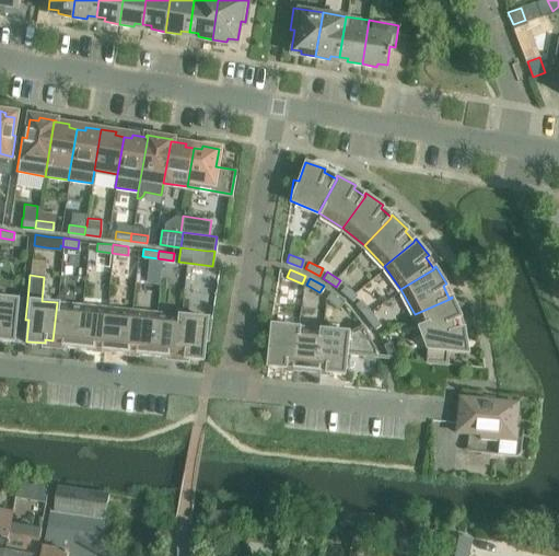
[(340,289),(351,300),(357,293),(345,284),(340,289)]
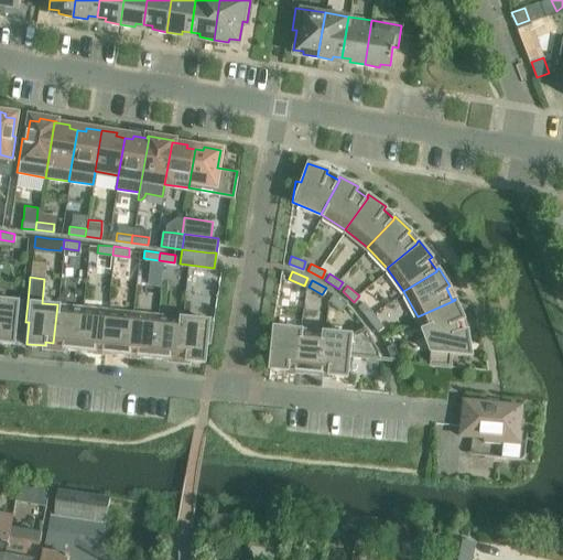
[(339,309),(345,303),(333,292),(327,299),(339,309)]
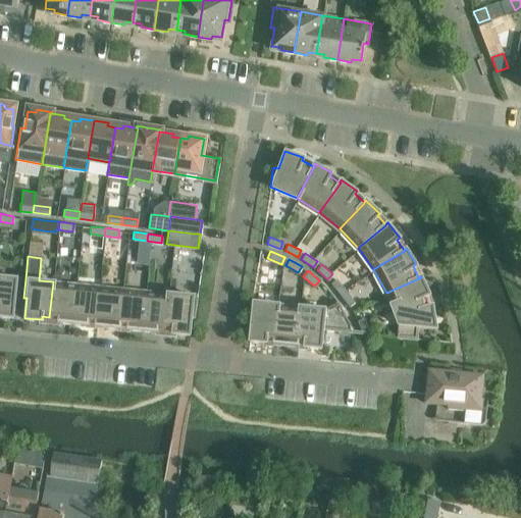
[(0,315),(13,316),(14,297),(17,298),(19,278),(0,275),(0,315)]
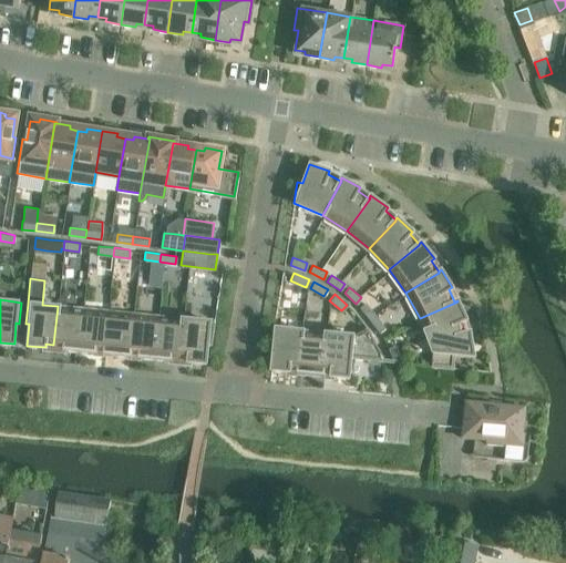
[(359,307),(369,319),(376,315),(366,302),(359,307)]
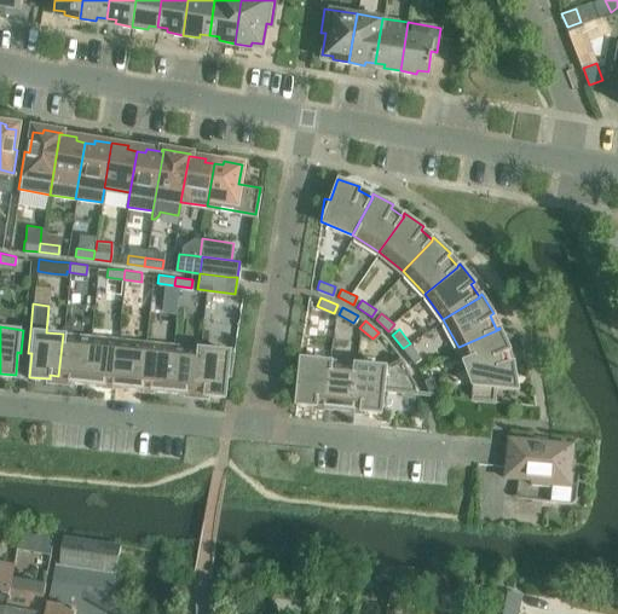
[(500,329),(458,347),(472,384),(471,398),(494,400),(495,386),(517,388),(518,388),(513,361),(509,361),(506,349),(509,348),(500,329)]
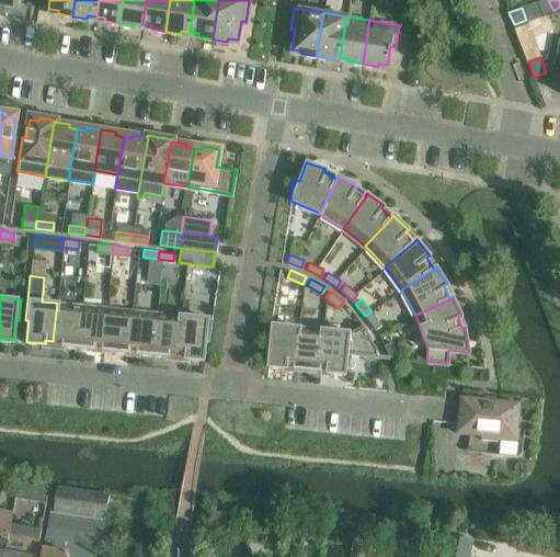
[(57,303),(53,341),(61,342),(61,345),(78,347),(82,305),(57,303)]
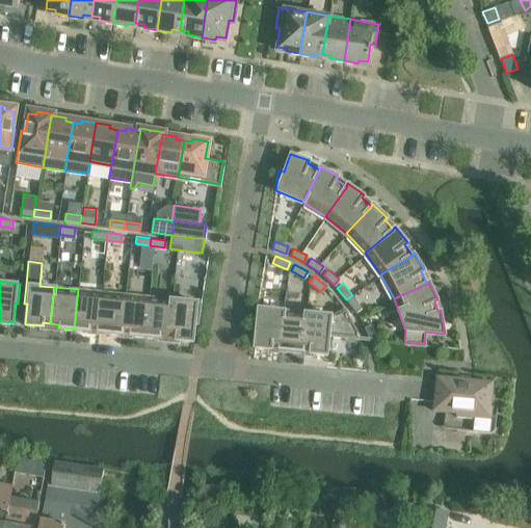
[(78,289),(74,328),(89,331),(89,327),(98,327),(101,292),(78,289)]
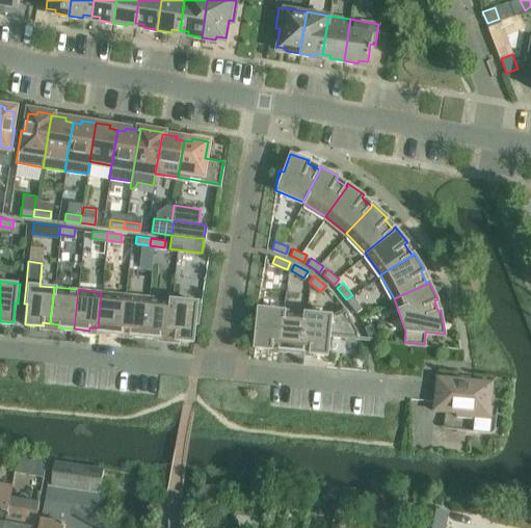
[(101,292),(98,327),(105,328),(105,332),(122,334),(123,331),(122,331),(125,294),(101,292)]
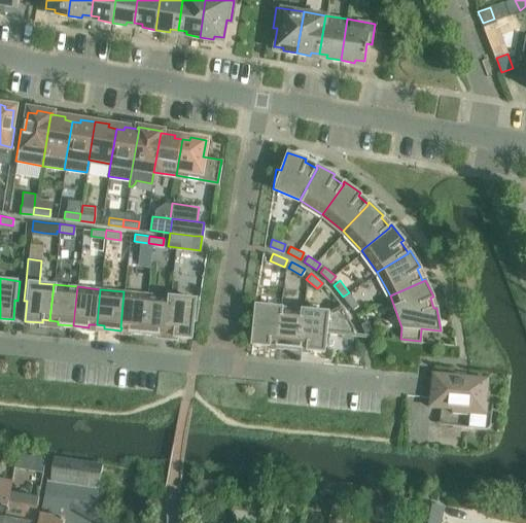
[(120,327),(121,327),(128,328),(128,332),(143,333),(147,293),(124,291),(120,327)]
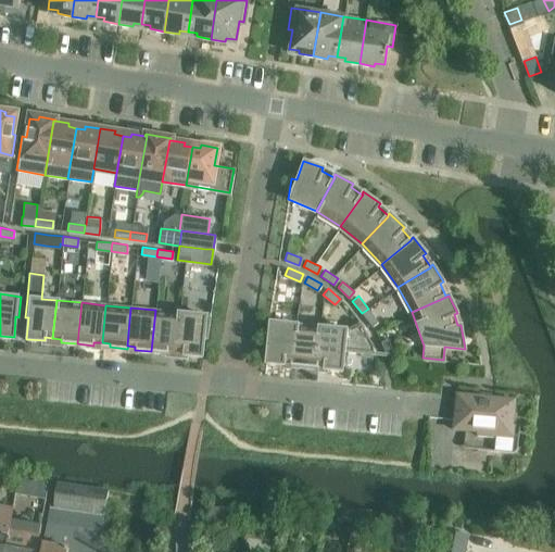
[(378,321),(368,309),(362,313),(371,325),(378,321)]
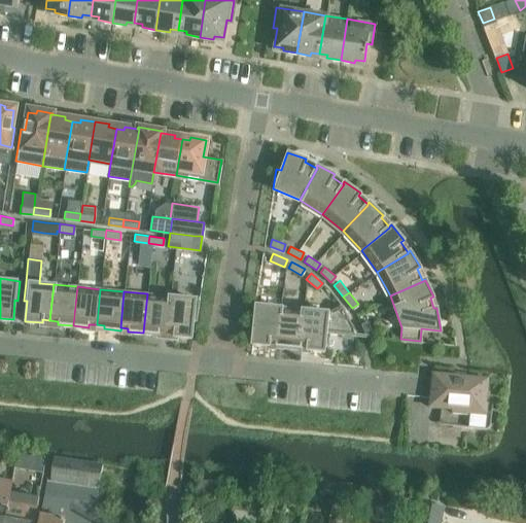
[(147,293),(143,333),(159,335),(159,332),(167,332),(170,297),(147,293)]
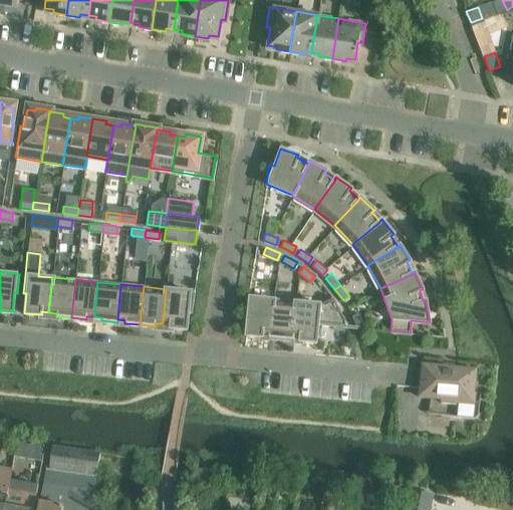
[(166,289),(163,323),(170,324),(170,327),(186,329),(188,310),(190,310),(193,291),(166,289)]
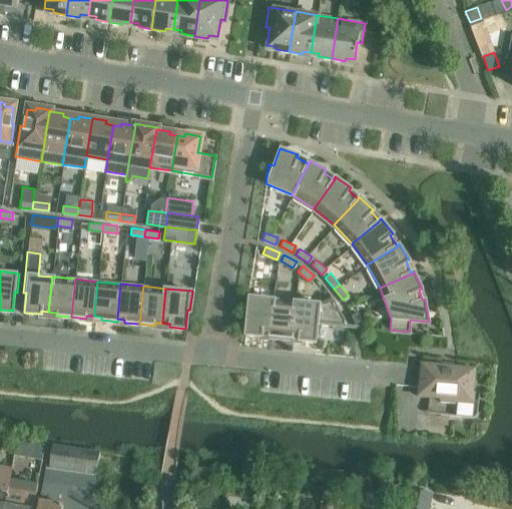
[(246,315),(244,334),(262,336),(262,333),(269,334),(273,299),(246,296),(243,315),(246,315)]
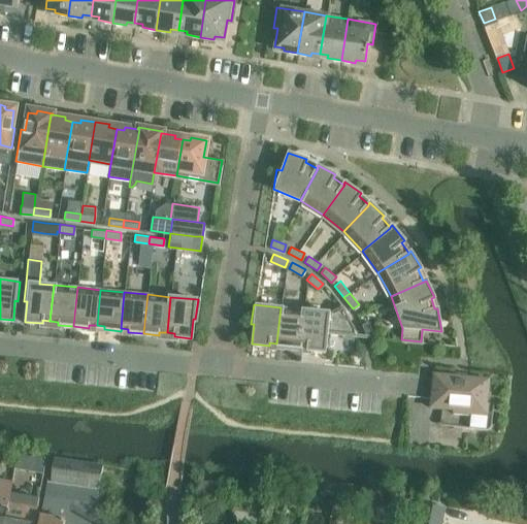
[(300,346),(301,346),(307,347),(307,350),(324,352),(326,331),(358,334),(341,304),(328,313),(303,309),(300,346)]
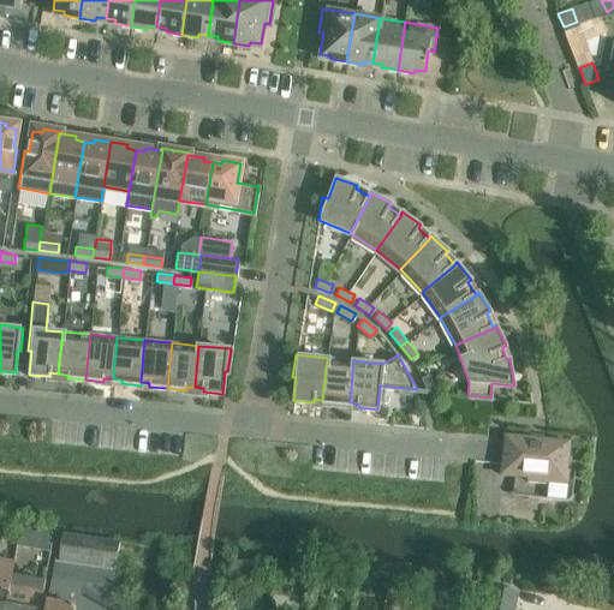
[(350,402),(353,360),(327,358),(322,400),(332,401),(331,405),(351,406),(351,402),(350,402)]
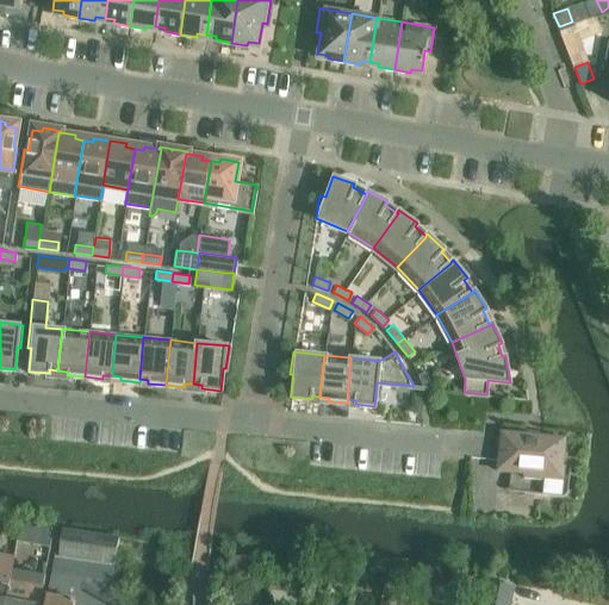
[(423,387),(433,388),(426,370),(417,374),(423,387)]
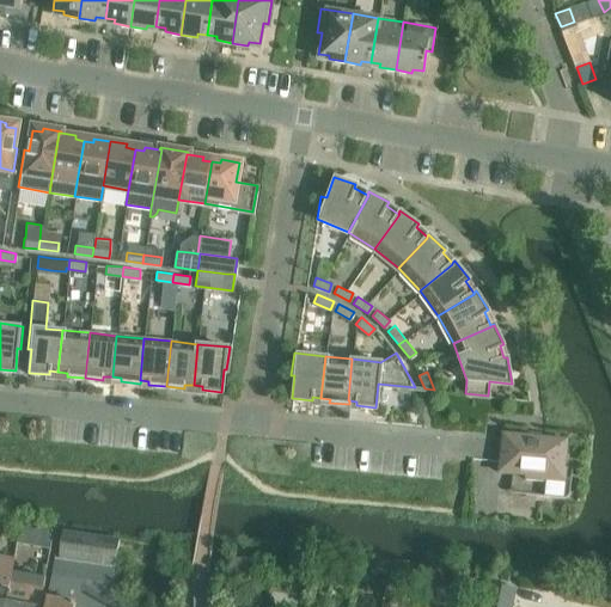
[(524,491),(562,495),(563,495),(566,495),(567,494),(568,492),(569,491),(569,489),(572,465),(562,464),(564,437),(542,435),(526,433),(526,434),(502,431),(499,470),(525,472),(524,491)]
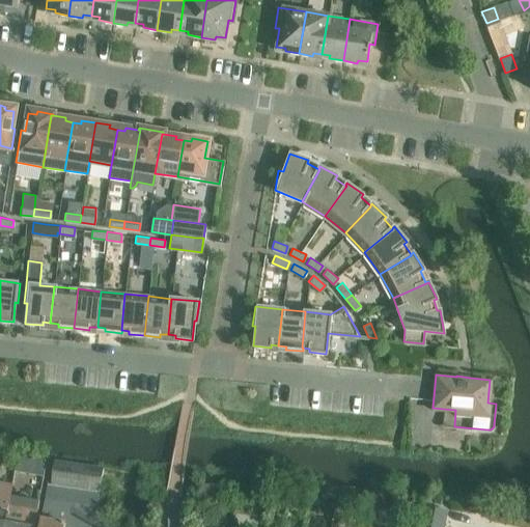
[(16,456),(12,471),(42,477),(44,468),(38,462),(16,456)]
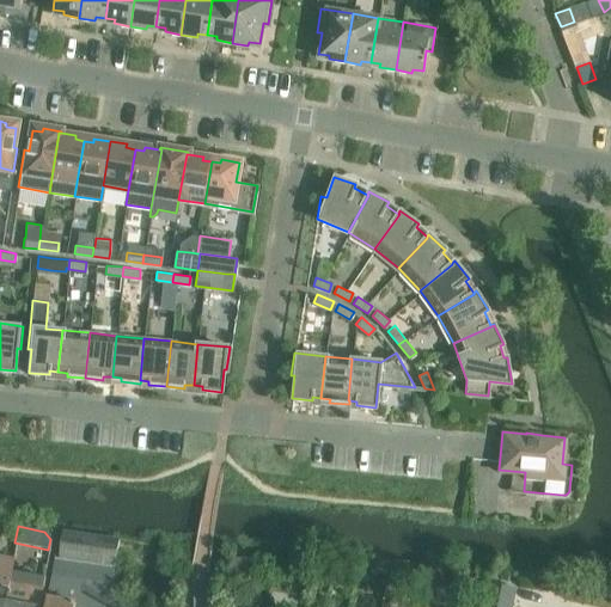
[(105,606),(118,539),(62,528),(57,555),(54,553),(42,606),(105,606)]
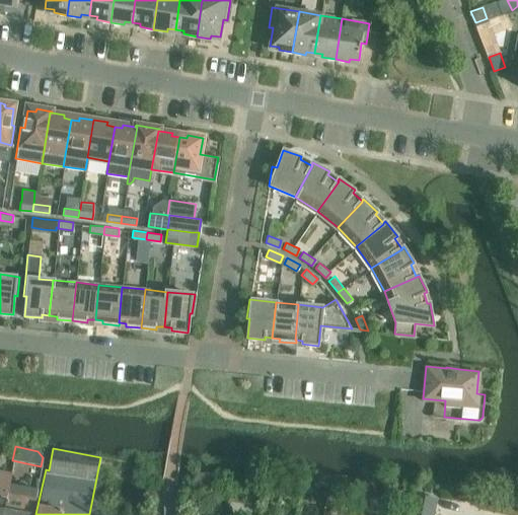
[(0,514),(2,514),(7,482),(9,470),(0,468),(0,514)]
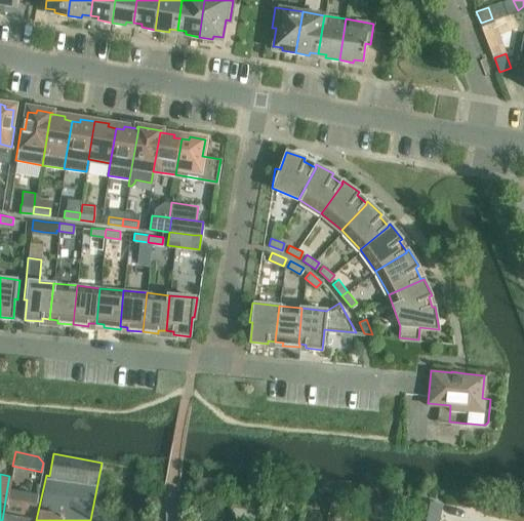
[(321,479),(320,490),(330,492),(332,480),(321,479)]
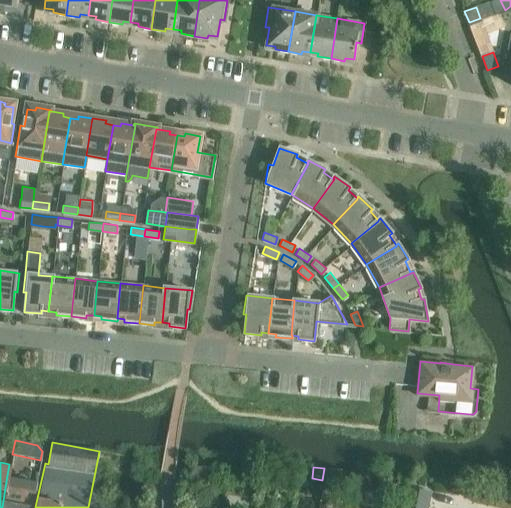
[(350,470),(349,479),(357,480),(358,471),(350,470)]
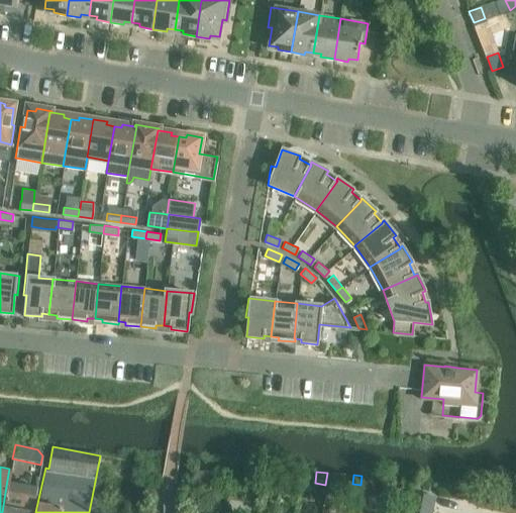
[(31,512),(31,510),(36,486),(7,480),(2,512),(31,512)]
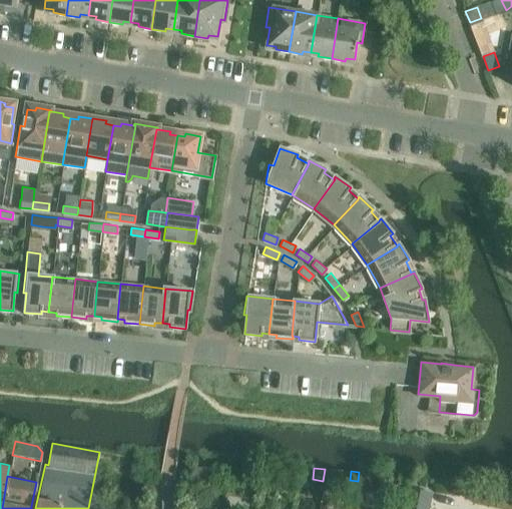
[(326,479),(324,491),(339,494),(342,482),(326,479)]
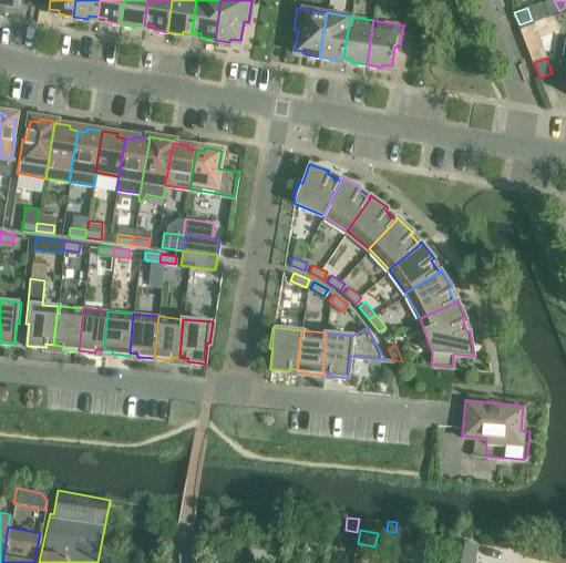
[(401,539),(398,554),(412,558),(417,542),(401,539)]
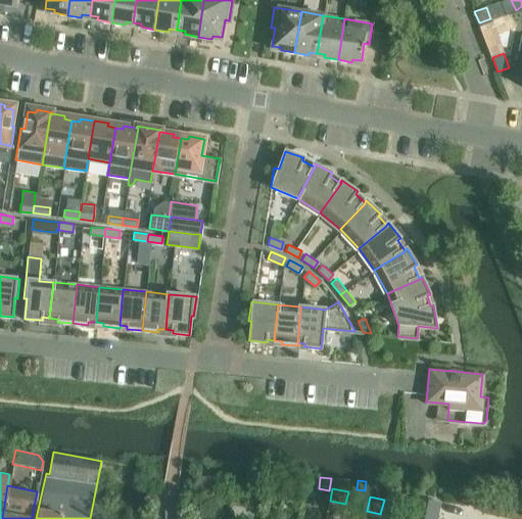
[(414,518),(435,518),(439,503),(418,499),(414,518)]
